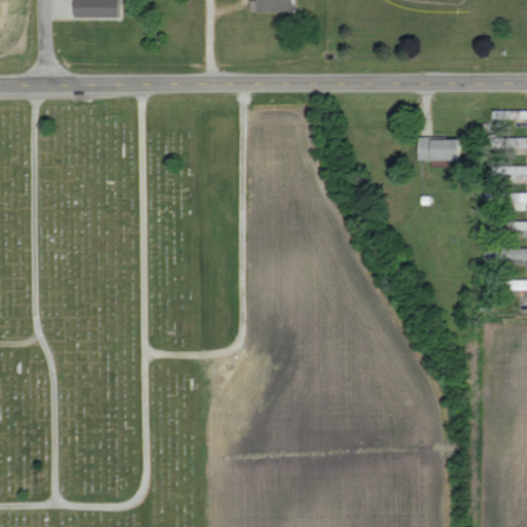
[(114,0),(80,0),(81,0),(71,0),(71,16),(115,16),(114,0)]
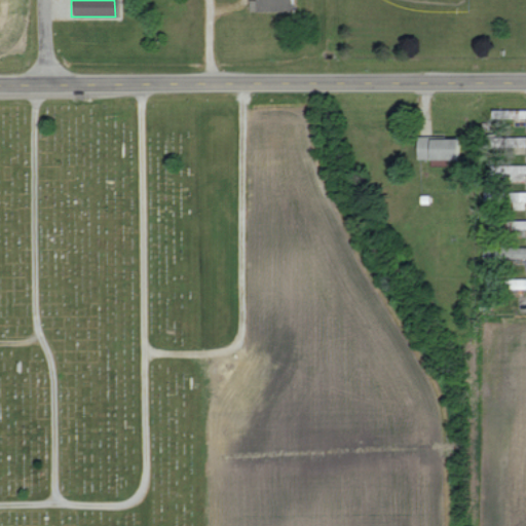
[(290,0),(247,0),(248,11),(290,10),(290,0)]
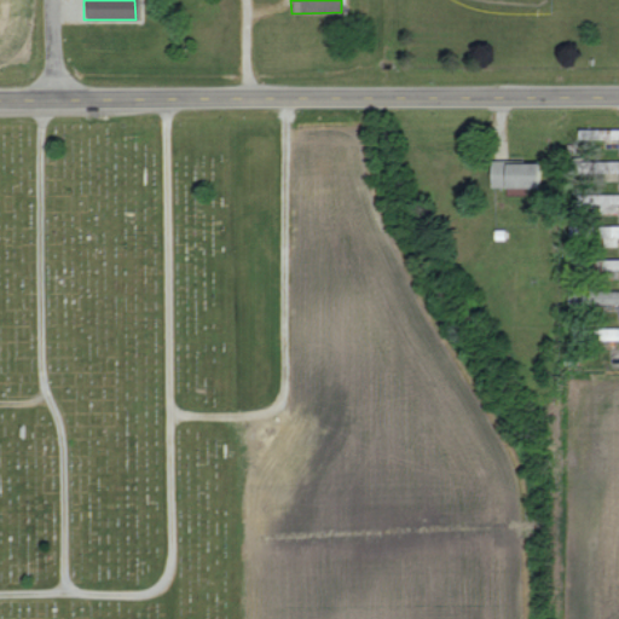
[(618,139),(618,128),(577,128),(576,138),(618,139)]
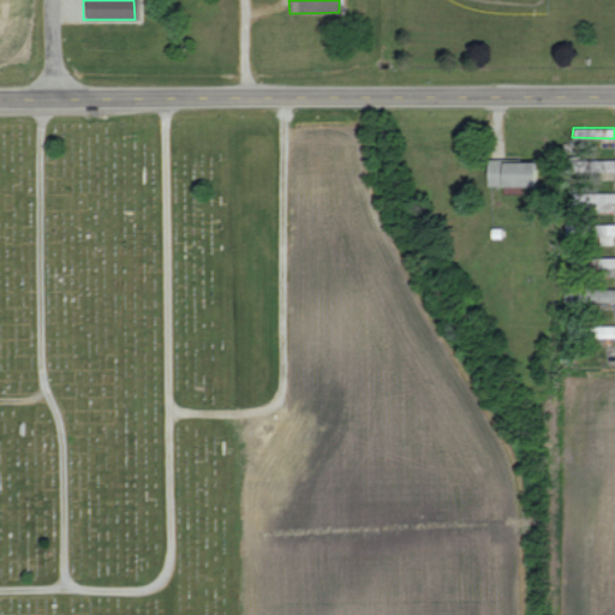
[(614,171),(614,159),(585,161),(585,173),(614,171)]
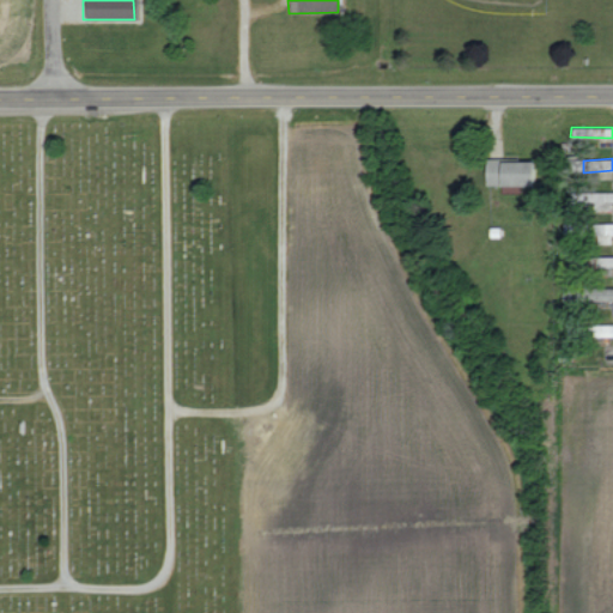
[(529,159),(483,161),(484,186),(530,184),(529,159)]
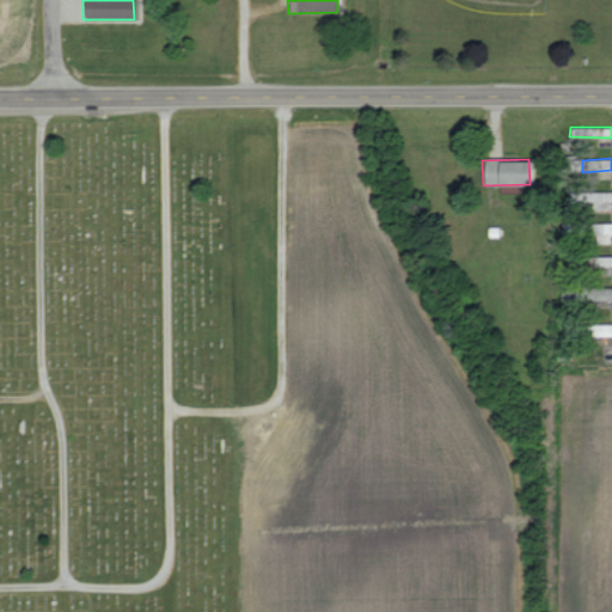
[(611,191),(569,193),(569,203),(611,202),(611,191)]
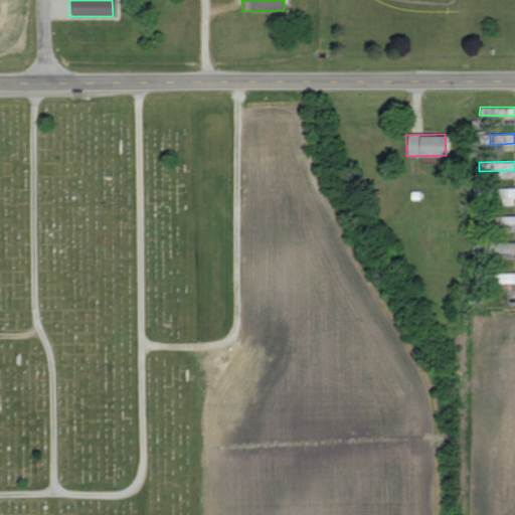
[(498,205),(513,205),(512,197),(514,197),(514,187),(498,188),(498,205)]
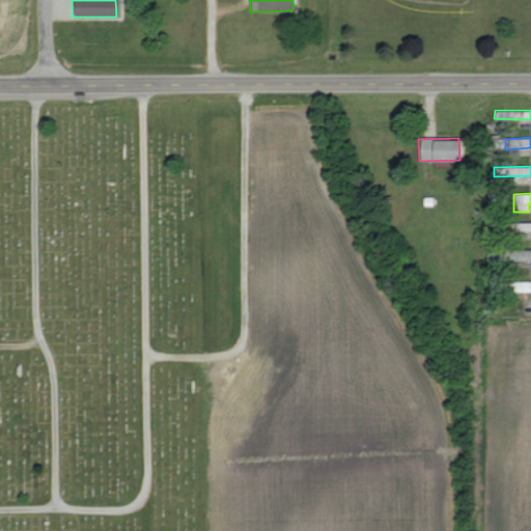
[(530,222),(516,222),(516,230),(530,230),(530,222)]
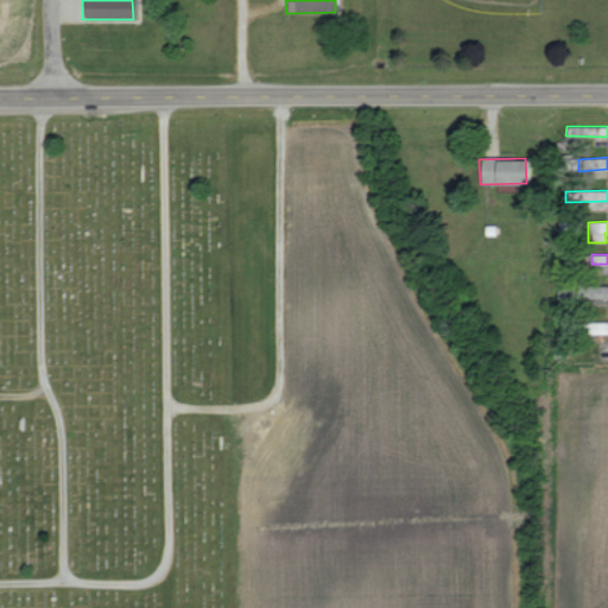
[(607,298),(607,285),(580,285),(578,298),(607,298)]
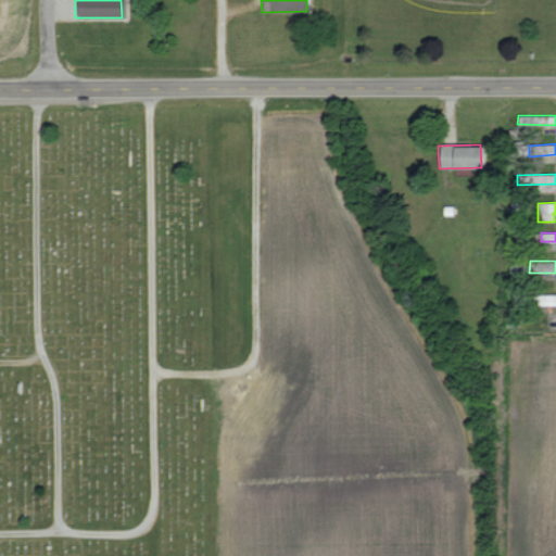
[(555,305),(555,294),(530,294),(530,305),(555,305)]
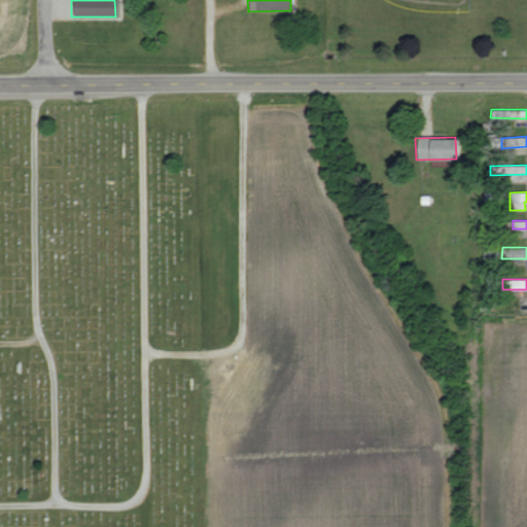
All buildings are outlined.
